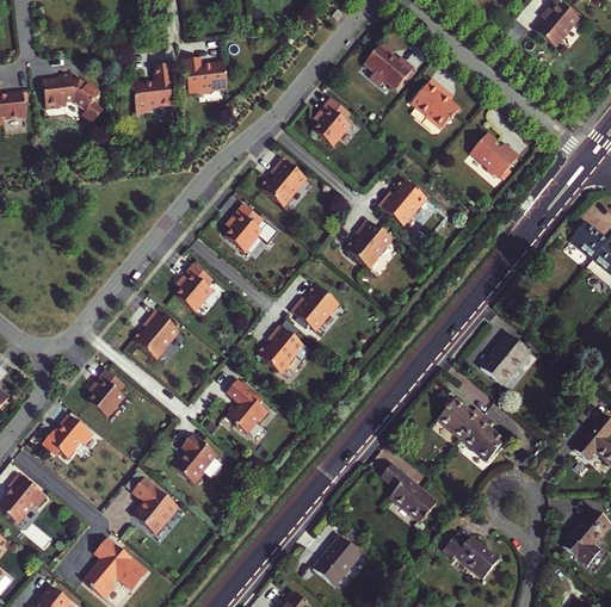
[(548,12),(543,17),(534,28),(554,44),(578,16),(559,0),(550,0),(543,8),(548,12)]
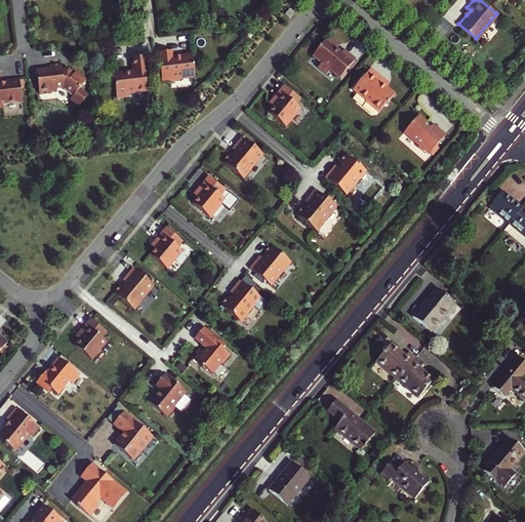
[(337,43),(327,35),(313,52),(321,59),(318,65),(326,72),(329,67),(339,75),(355,56),(344,47),(341,50),(335,45),(337,43)]
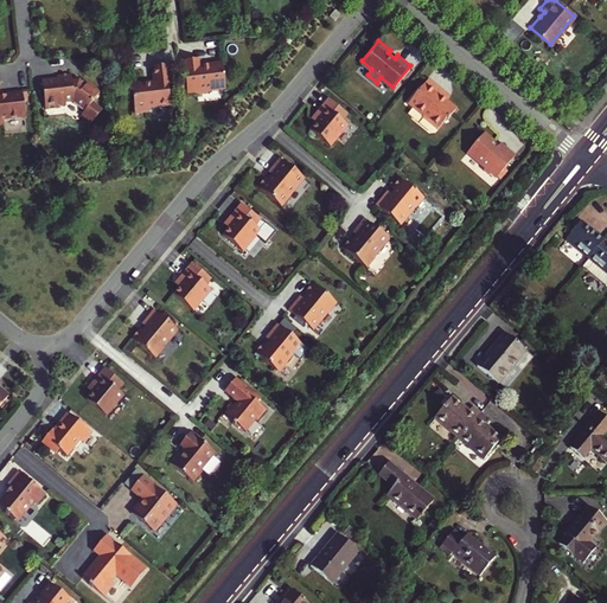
[(202,64),(200,63),(200,56),(184,58),(187,90),(196,90),(196,91),(208,90),(208,89),(225,87),(222,61),(209,62),(209,63),(202,64)]
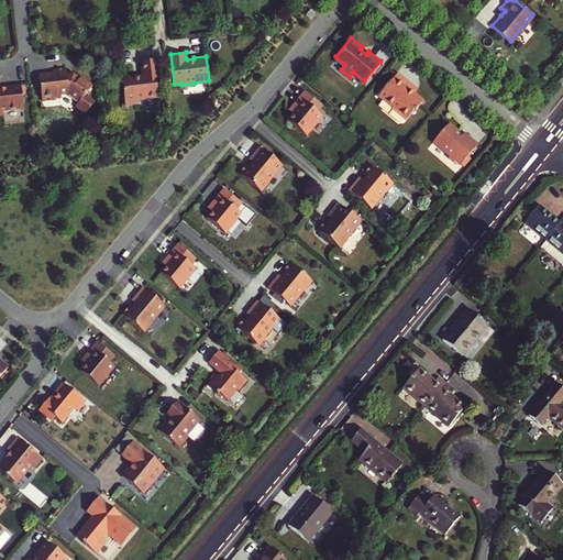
[(144,75),(134,76),(134,75),(122,75),(124,103),(138,101),(138,98),(157,96),(156,77),(157,77),(156,58),(143,59),(144,75)]
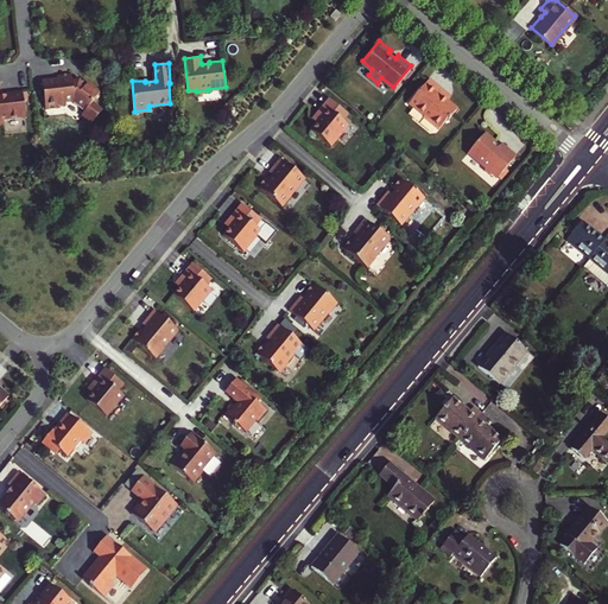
[(58,76),(42,77),(45,107),(58,105),(58,103),(64,103),(67,100),(73,99),(83,109),(84,114),(92,121),(102,108),(93,100),(100,91),(84,78),(83,80),(80,76),(78,78),(73,80),(73,77),(71,71),(58,74),(58,76)]
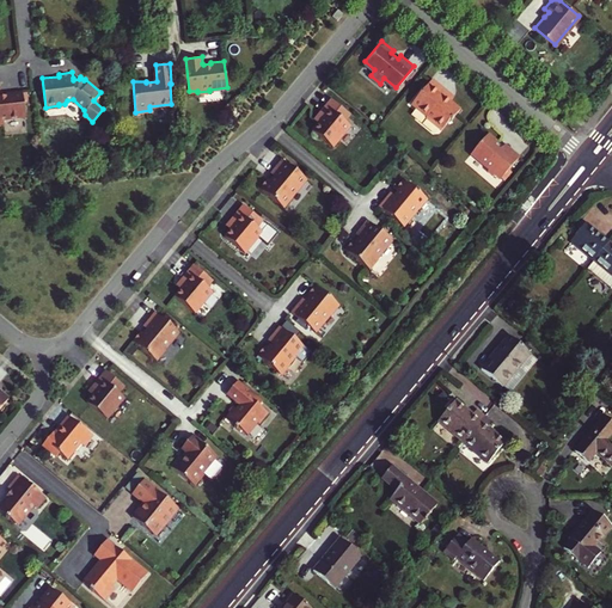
[(426,116),(440,128),(448,117),(450,118),(459,108),(450,99),(451,97),(444,91),(445,88),(432,78),(412,102),(427,115),(426,116)]
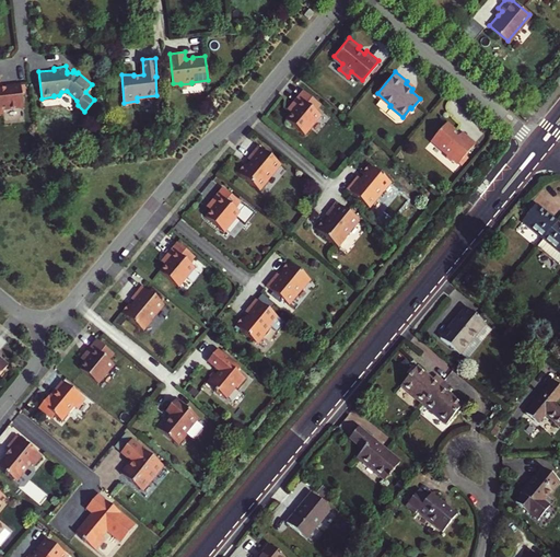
[(0,111),(9,111),(9,107),(23,105),(21,82),(6,83),(6,86),(0,86),(0,111)]
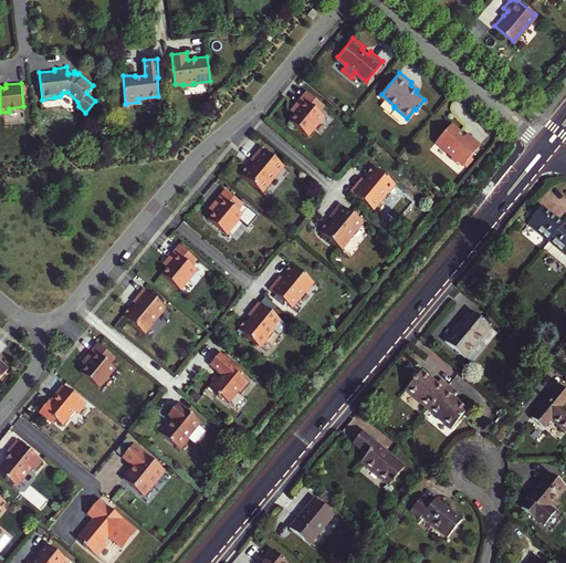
[(299,107),(294,113),(289,118),(307,134),(323,115),(317,111),(323,104),(306,90),(294,104),(299,107)]
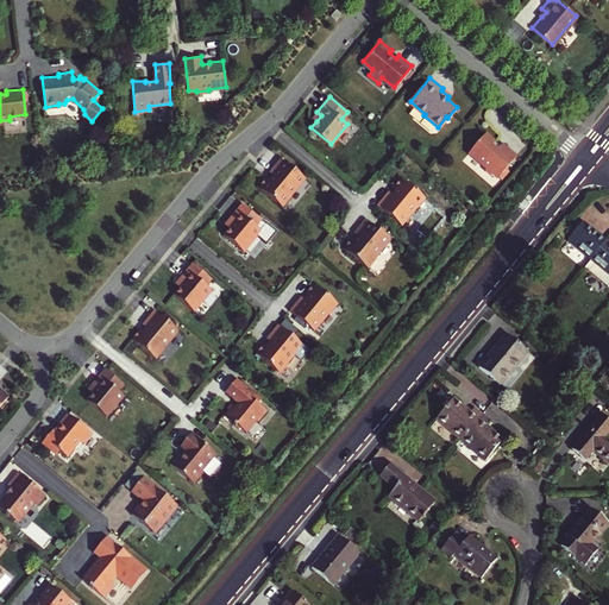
[(321,115),(316,112),(312,118),(316,121),(321,115)]
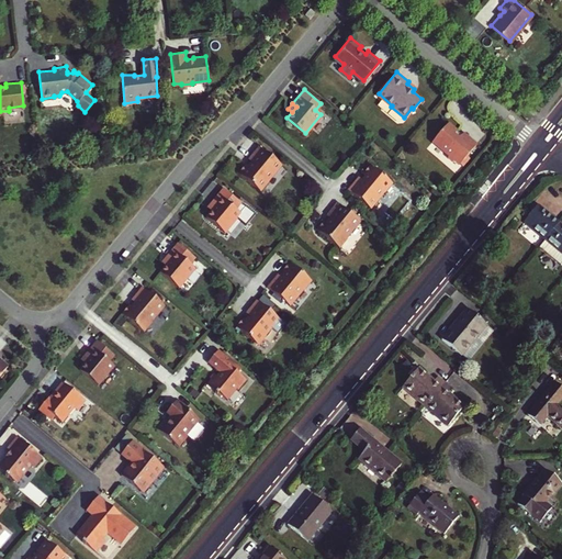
[(461,134),(457,130),(447,122),(434,140),(448,152),(449,156),(453,159),(457,159),(463,164),(469,157),(468,153),(478,142),(464,131),(461,134)]
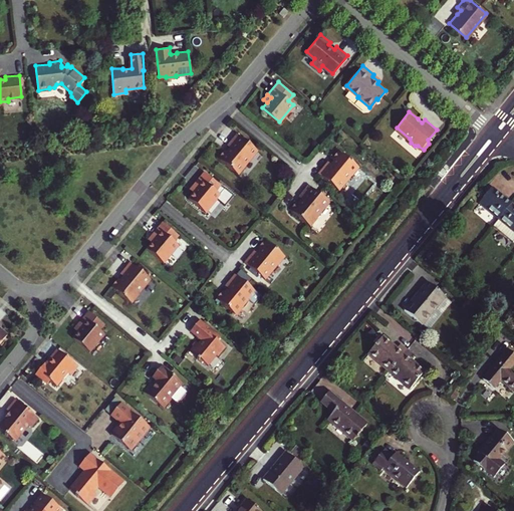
[(244,166),(243,165),(256,149),(236,133),(226,145),(230,148),(226,152),(224,149),(217,157),(237,174),(244,166)]
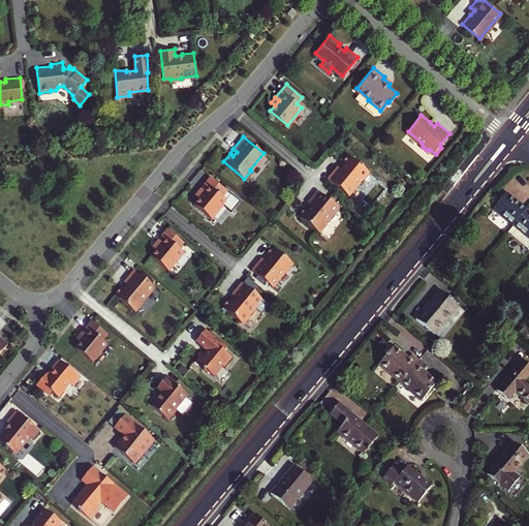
[(369,172),(348,154),(341,162),(343,164),(340,167),(337,164),(328,176),(348,193),(361,178),(363,180),(369,172)]
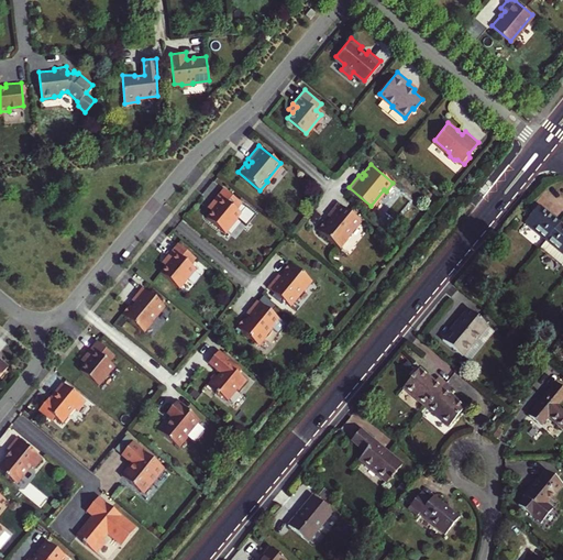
[(224,186),(219,193),(240,212),(249,220),(255,212),(245,205),(240,210),(235,207),(241,200),(224,186)]
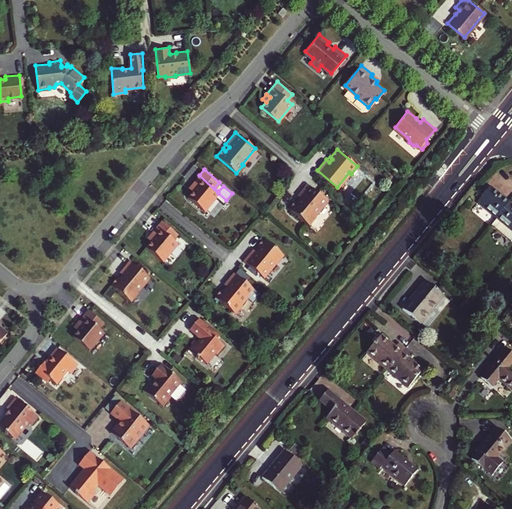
[(226,200),(199,175),(194,181),(197,184),(192,189),(188,195),(205,209),(216,196),(224,203),(226,200)]
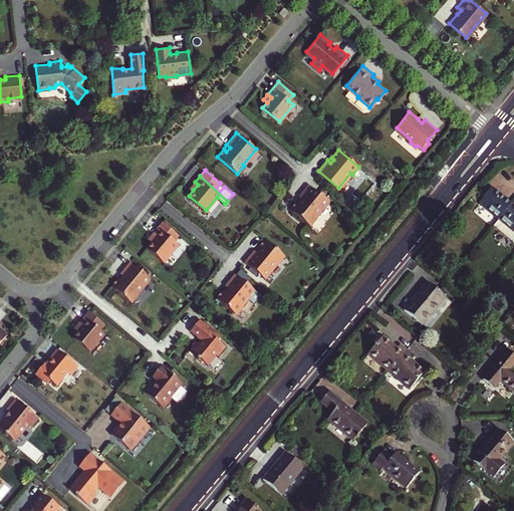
[(328,200),(308,184),(298,195),(301,198),(298,202),(296,200),(290,208),(310,225),(316,217),(315,215),(328,200)]
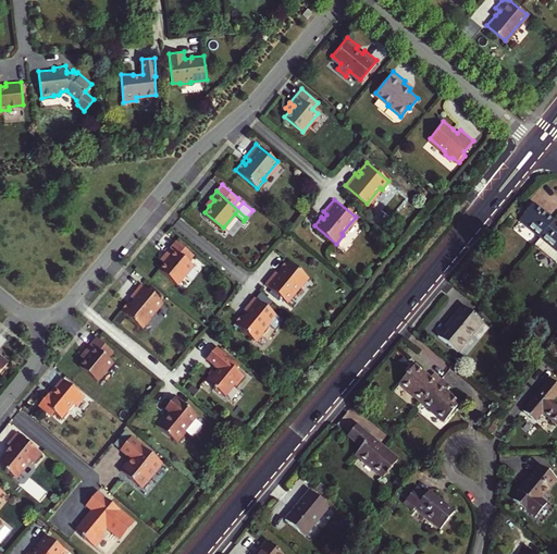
[(554,220),(533,202),(520,218),(542,235),(554,220)]
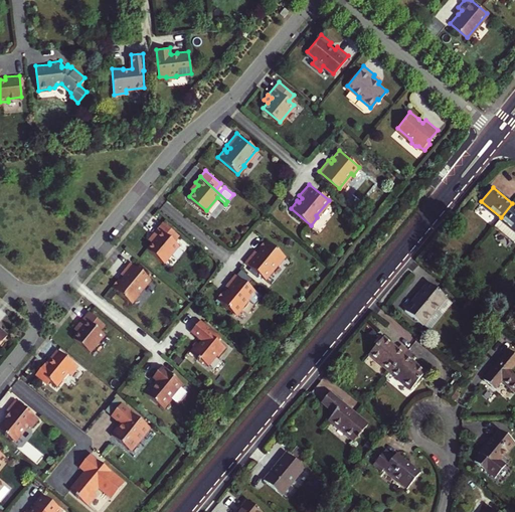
[(514,205),(512,203),(501,217),(514,228),(514,205)]
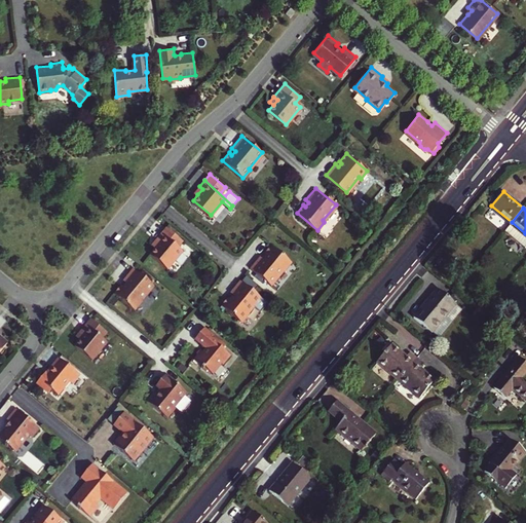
[(178,245),(183,238),(166,225),(156,237),(160,240),(155,246),(150,252),(167,266),(183,249),(178,245)]
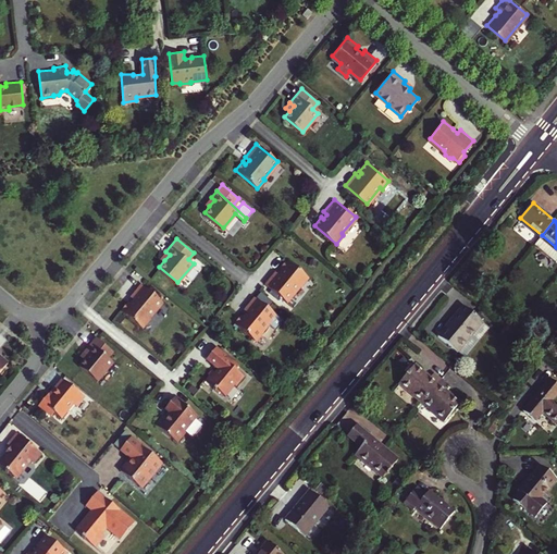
[(300,285),(308,277),(286,258),(279,267),(281,269),(277,273),(274,270),(263,283),(285,300),(299,284),(300,285)]
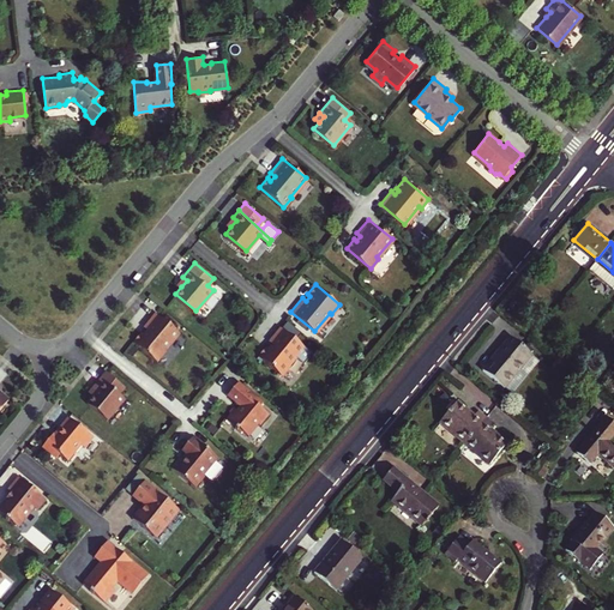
[(156,361),(179,332),(155,312),(143,326),(148,330),(143,334),(140,332),(133,340),(156,361)]
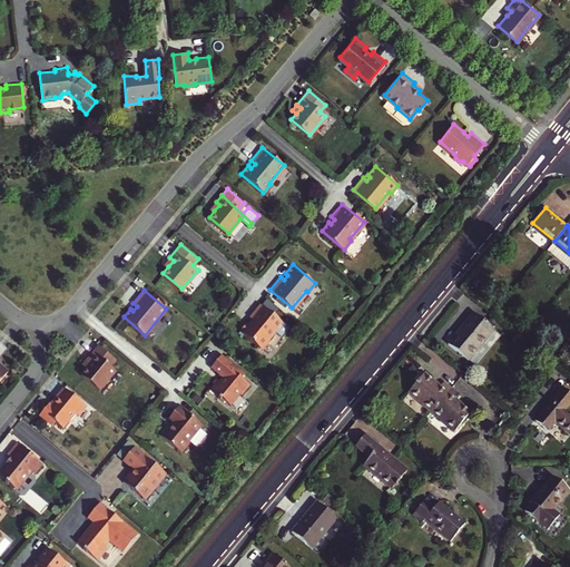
[(286,325),(258,302),(248,315),(252,319),(248,322),(246,320),(238,329),(261,348),(268,339),(273,342),(286,325)]
